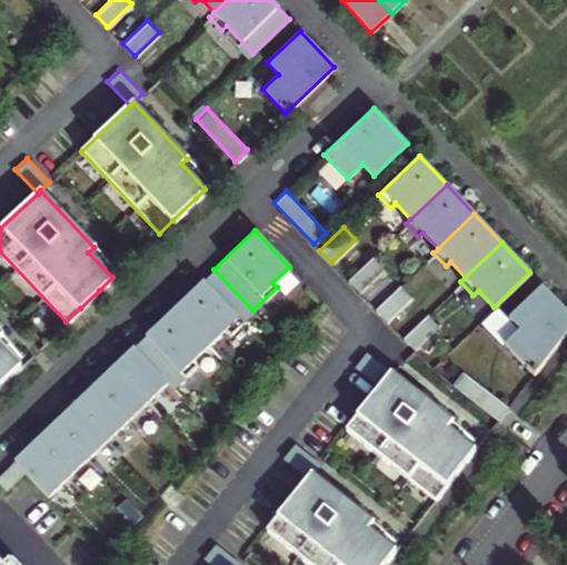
[(347,279),(358,291),(383,268),(371,256),(347,279)]
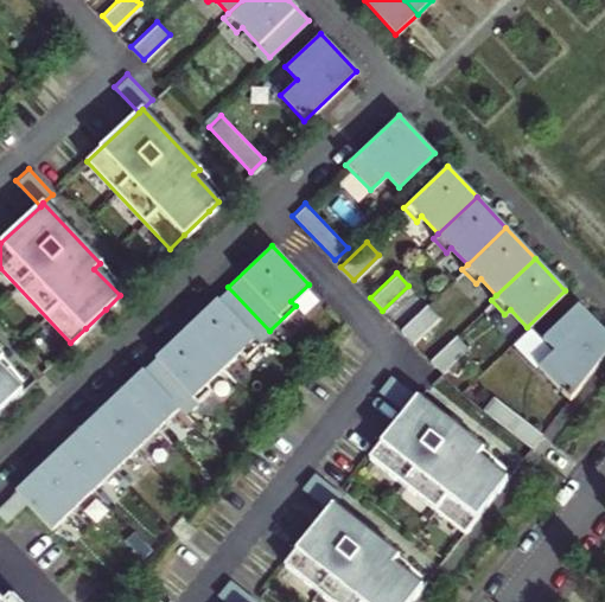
[(228,287),(185,328),(222,366),(240,350),(244,356),(269,331),(228,287)]
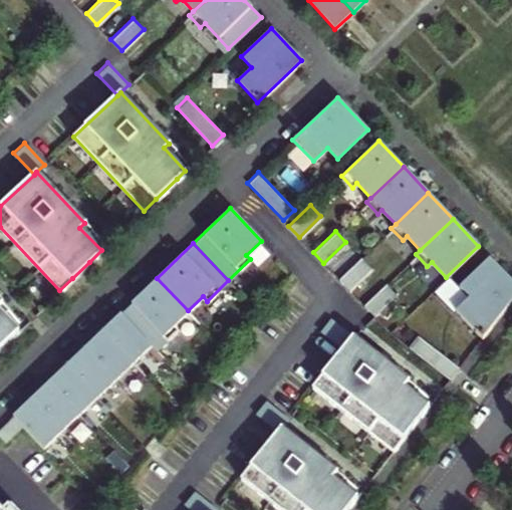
[(511,298),(511,280),(487,255),(457,284),(467,295),(453,308),(481,337),(511,298)]
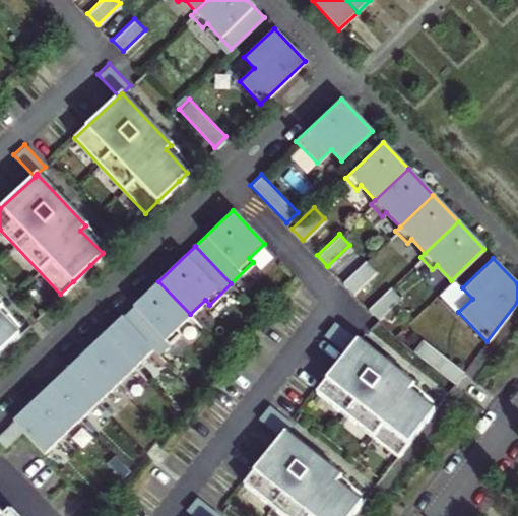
[(342,281),(352,293),(375,271),(364,260),(342,281)]
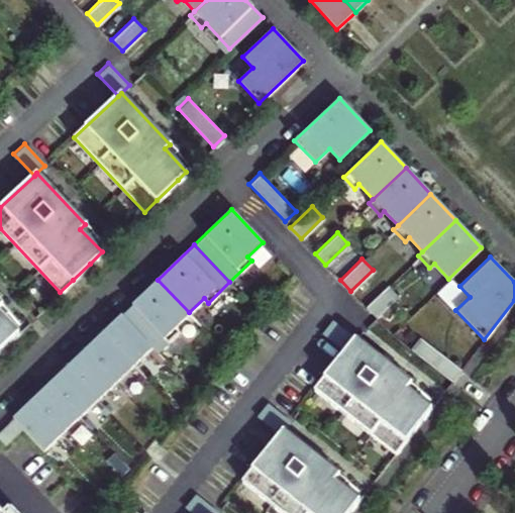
[(158,280),(120,314),(150,346),(156,351),(178,331),(174,326),(189,312),(158,280)]
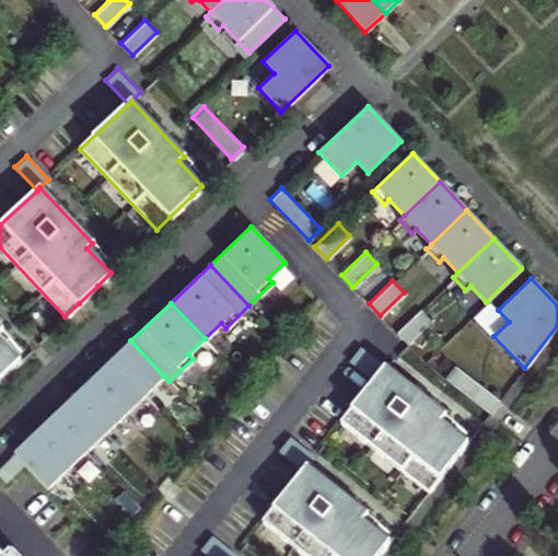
[(395,332),(406,344),(430,321),(419,309),(395,332)]
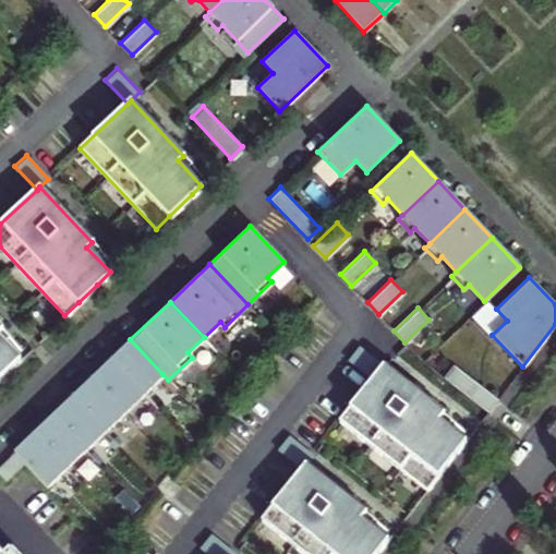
[(0,330),(1,329),(0,328),(0,376),(11,365),(19,359),(0,338),(0,330)]
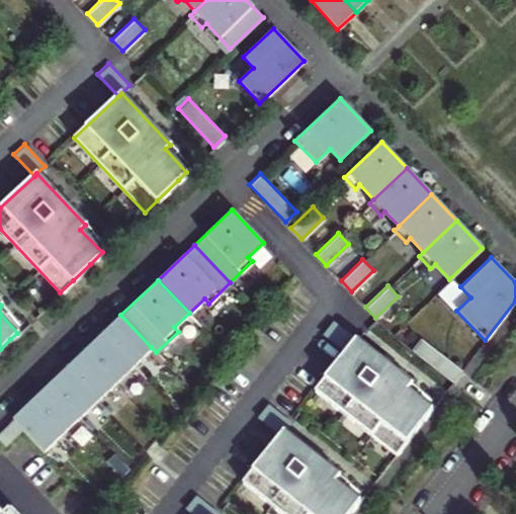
[(120,315),(102,332),(134,364),(151,347),(120,315)]
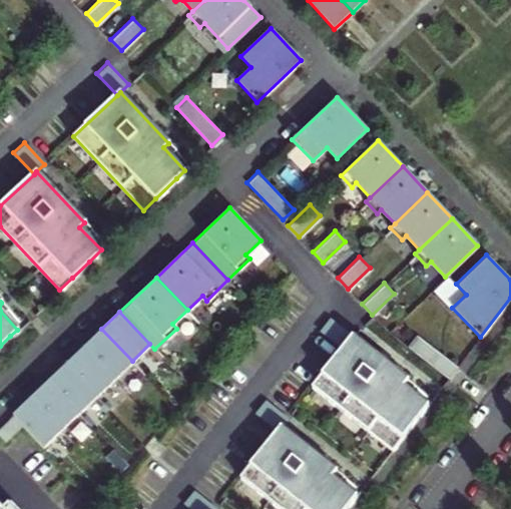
[(328,318),(319,329),(343,348),(352,336),(328,318)]
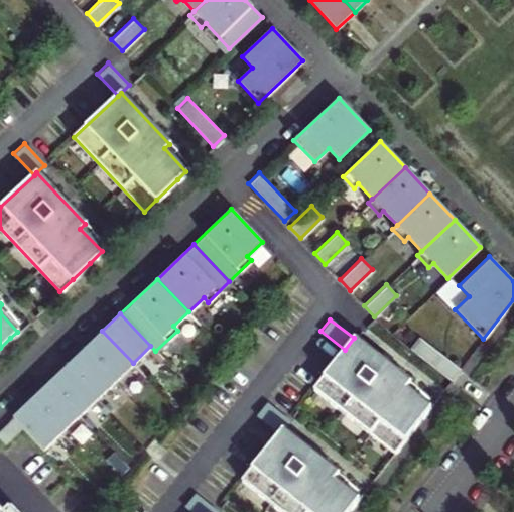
[(102,331),(85,348),(115,380),(133,363),(102,331)]
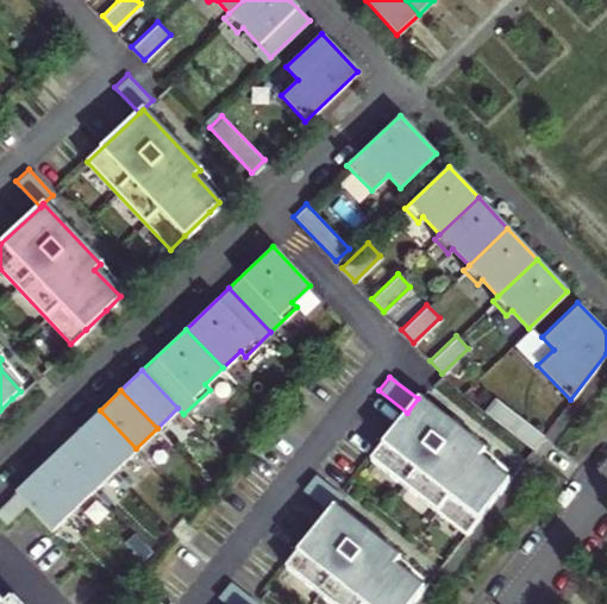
[(495,396),(483,410),(532,448),(543,434),(495,396)]
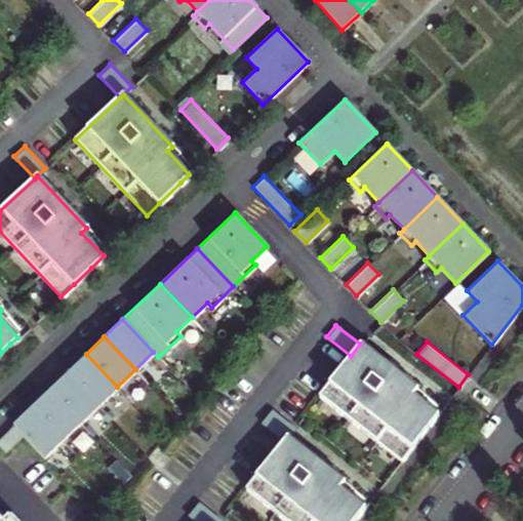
[(416,389),(360,344),(351,356),(319,396),(401,461),(437,413),(412,394),(416,389)]
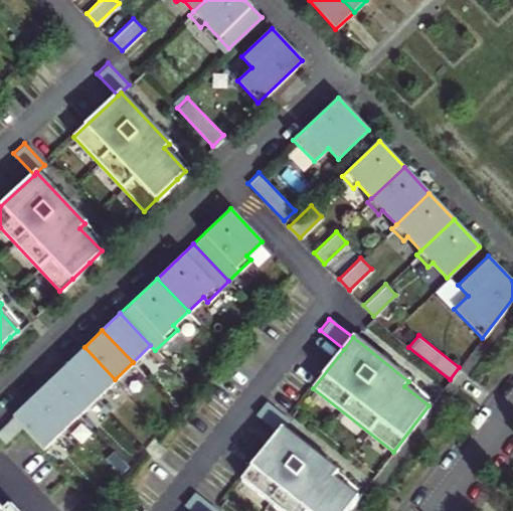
[(84,347),(66,364),(97,396),(115,379),(84,347)]
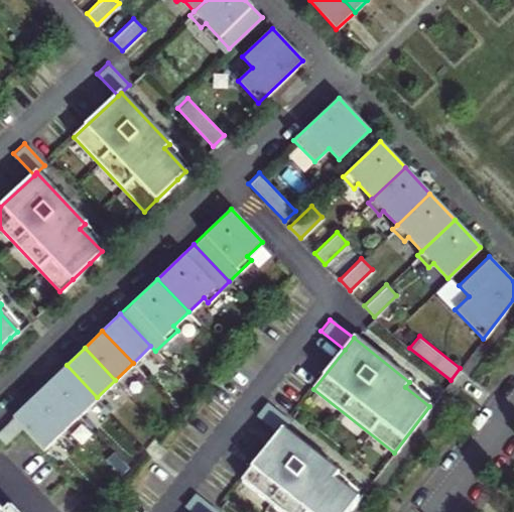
[(67,365),(48,382),(79,414),(97,397),(67,365)]
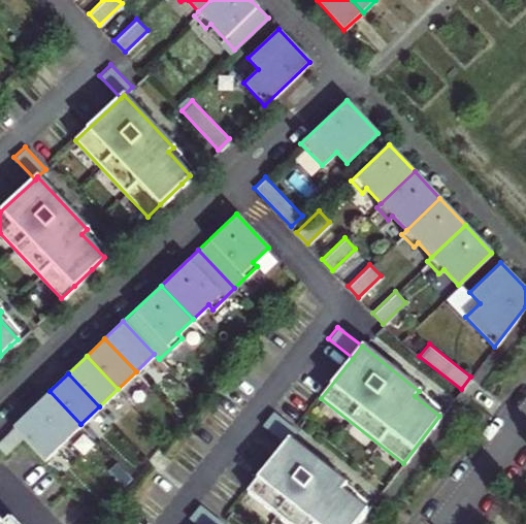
[(50,391),(31,408),(62,441),(80,424),(50,391)]
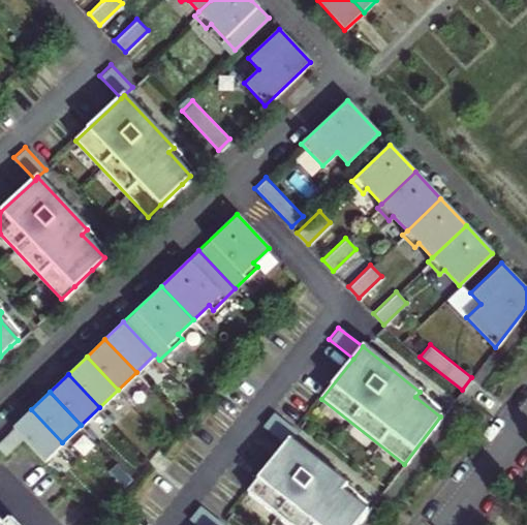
[(31,409),(12,428),(22,437),(43,461),(62,442),(31,409)]
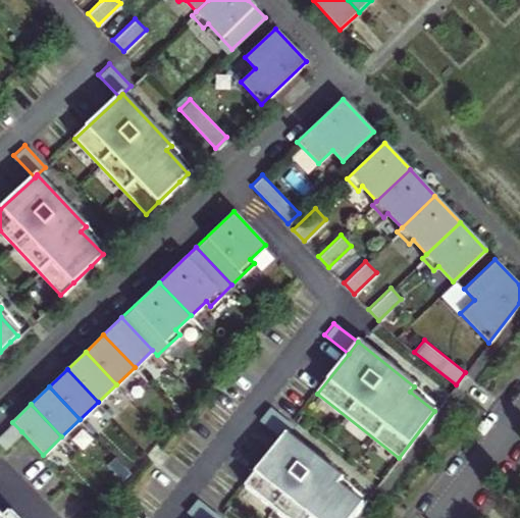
[(268,406),(259,418),(283,437),(288,431),(293,425),(268,406)]
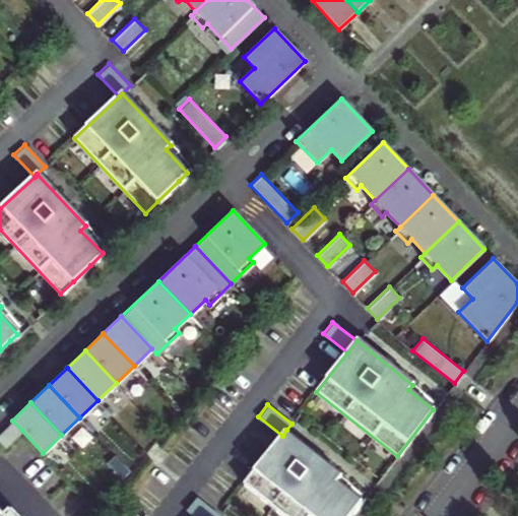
[(12,421),(0,431),(0,442),(3,446),(21,430),(12,421)]
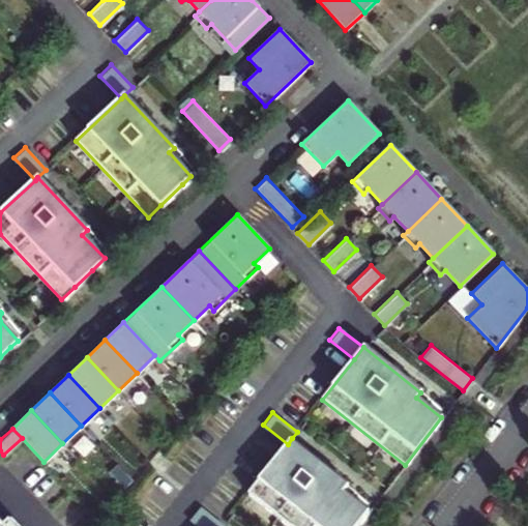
[(349,484),(292,438),(288,444),(251,491),(295,525),(355,525),(370,508),(345,489),(349,484)]
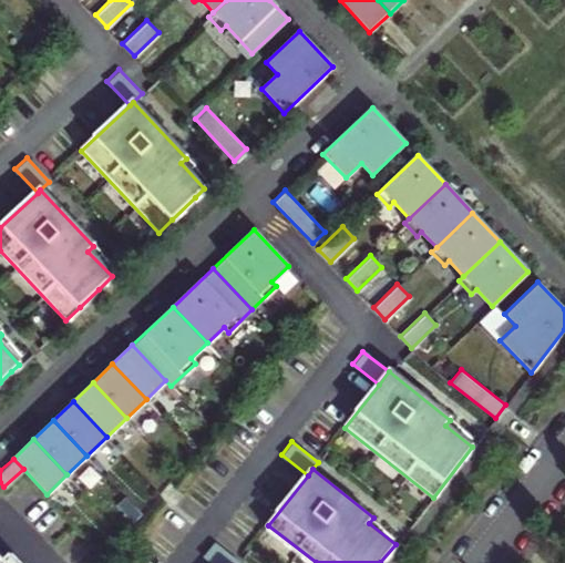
[(237,562),(239,562),(213,542),(203,554),(213,562),(237,562)]
